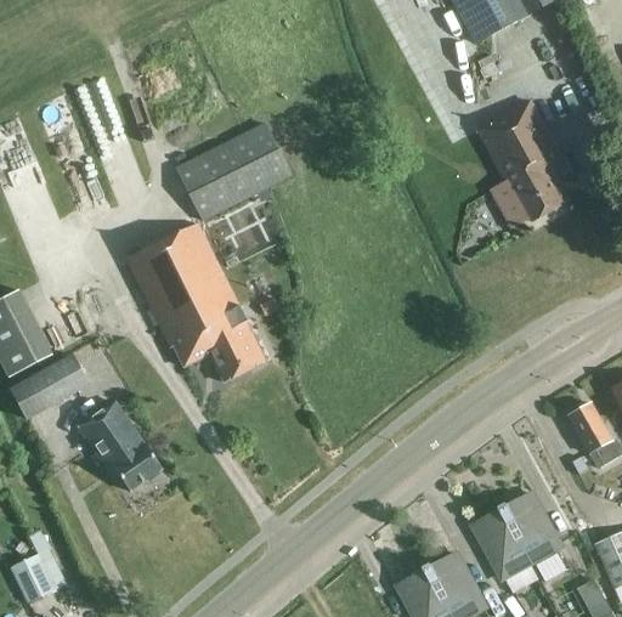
[(452,0),(476,44),(557,0),(452,0)]
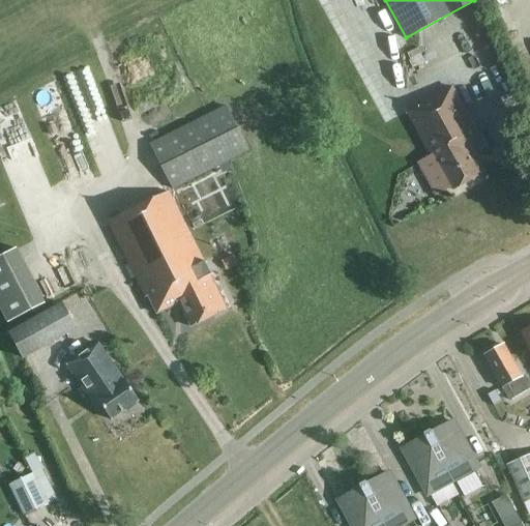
[(453,187),(480,172),(467,148),(482,140),(451,84),(406,109),(437,165),(440,163),(453,187)]
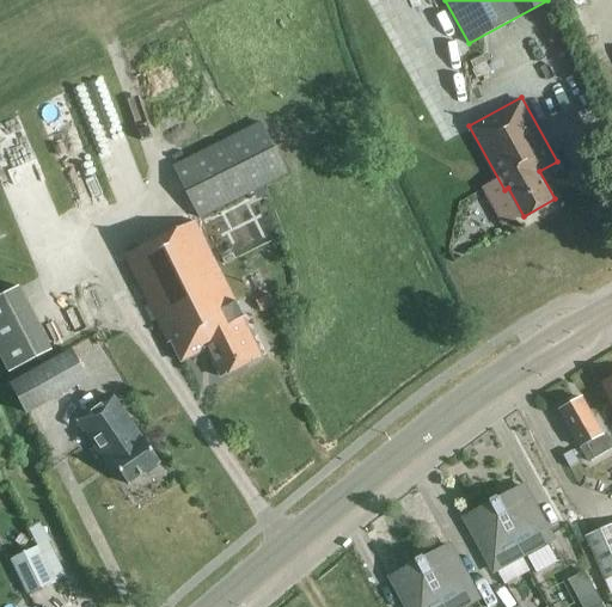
[(286,171),(259,120),(173,163),(200,215),(286,171)]
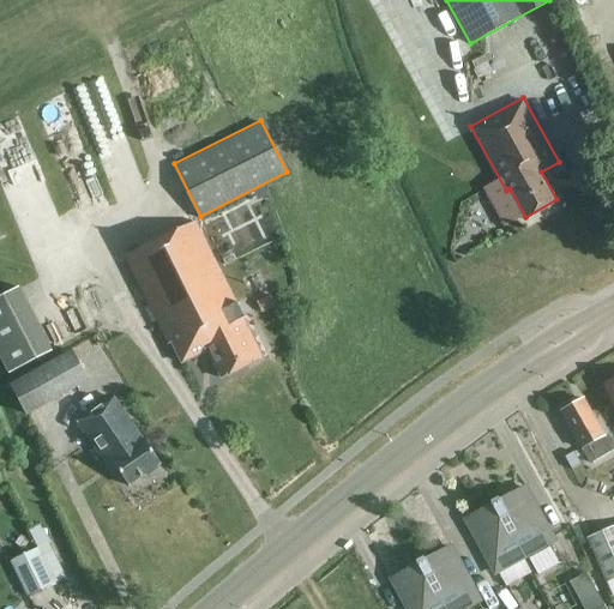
[(263,354),(194,218),(124,254),(168,342),(172,339),(182,360),(208,347),(221,375),(263,354)]
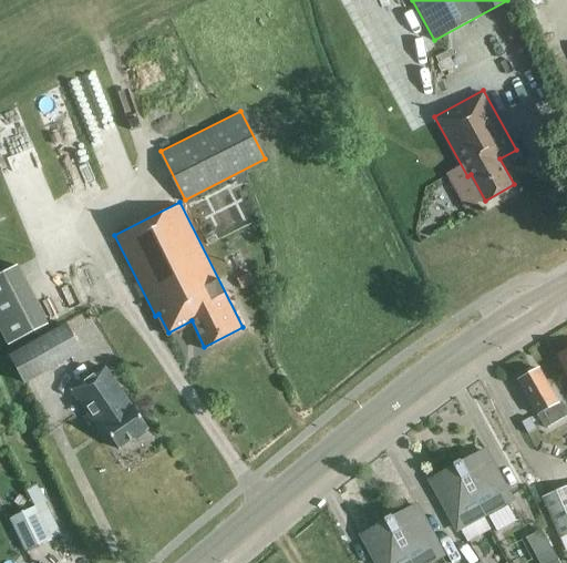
[(40,325),(74,307),(42,247),(0,268),(0,270),(13,296),(22,292),(40,325)]
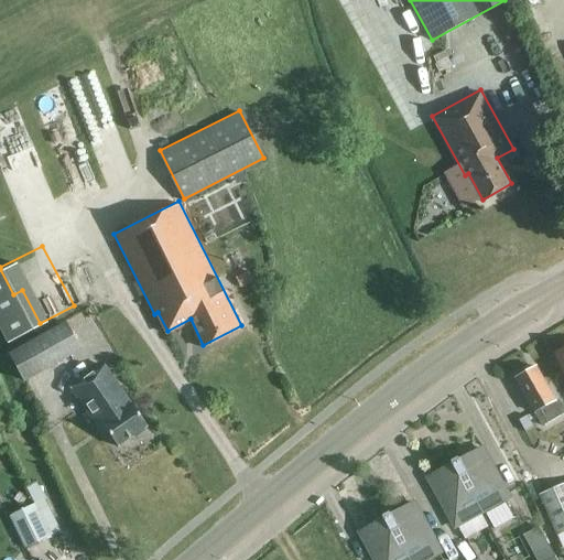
[(271,255),(257,261),(262,273),(277,267),(271,255)]
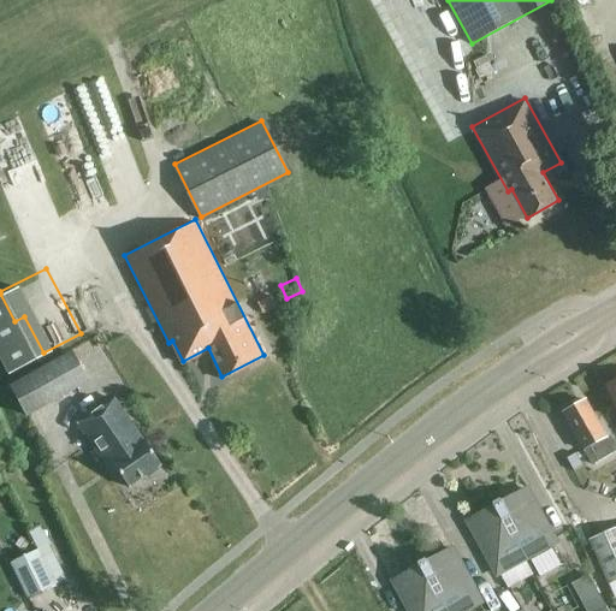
[(256,301),(262,312),(274,304),(268,294),(256,301)]
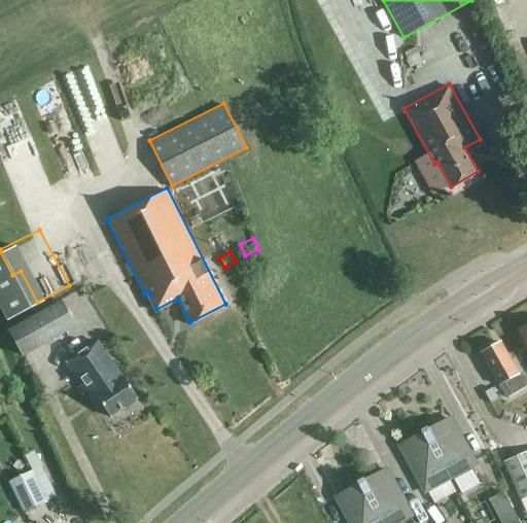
[(9,333),(22,355),(75,325),(61,300),(9,333)]
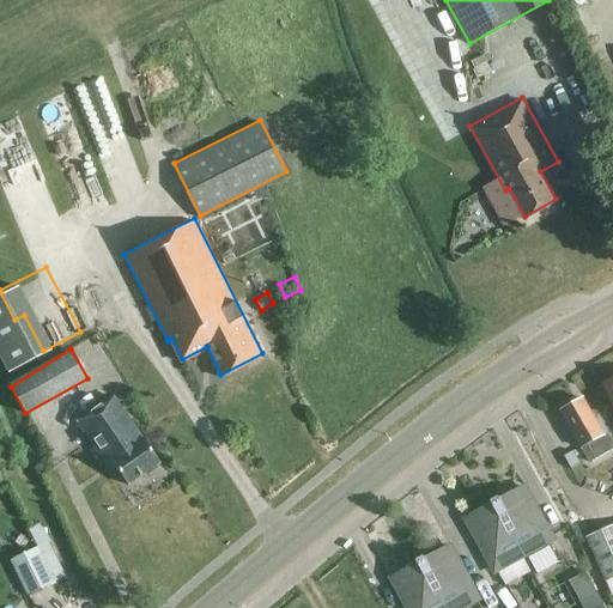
[(128,481),(161,460),(143,435),(141,436),(114,394),(77,419),(107,463),(113,458),(128,481)]
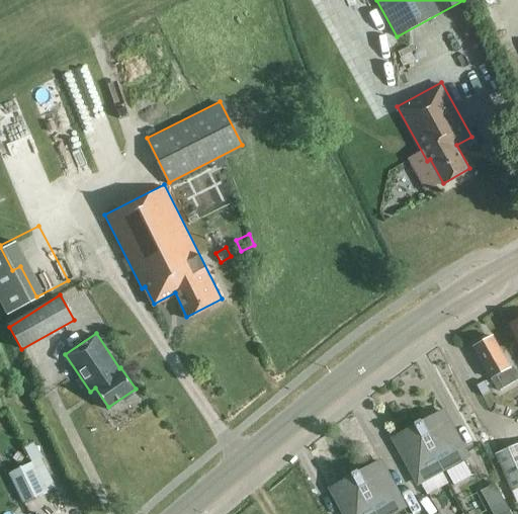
[(502,352),(492,334),(472,345),(491,375),(498,388),(503,384),(503,386),(515,378),(508,366),(513,363),(506,350),(502,352)]
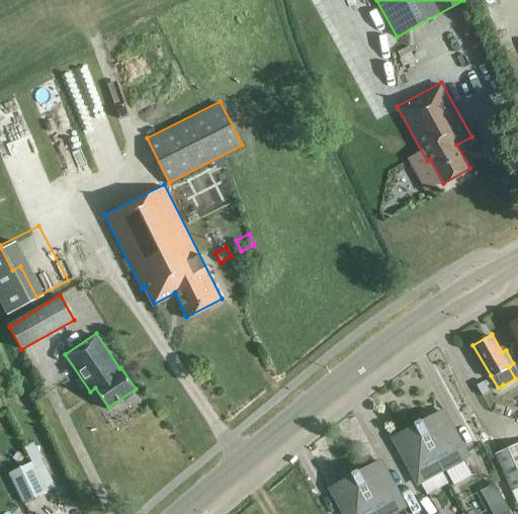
[(418,422),(445,472),(456,465),(453,459),(465,453),(441,409),(418,422)]
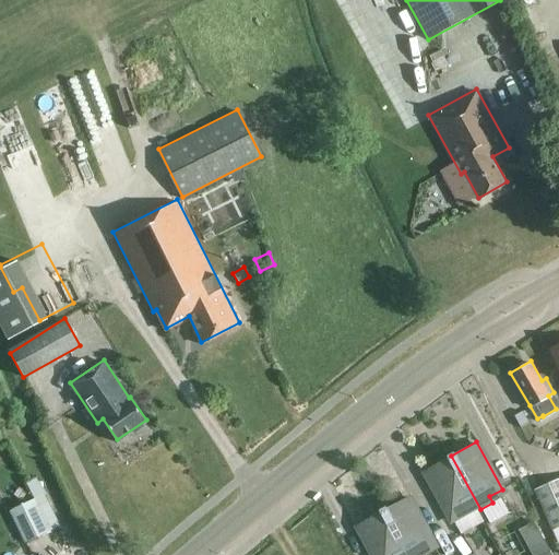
[(480,509),(451,456),(426,469),(451,517),(464,509),(467,516),(480,509)]
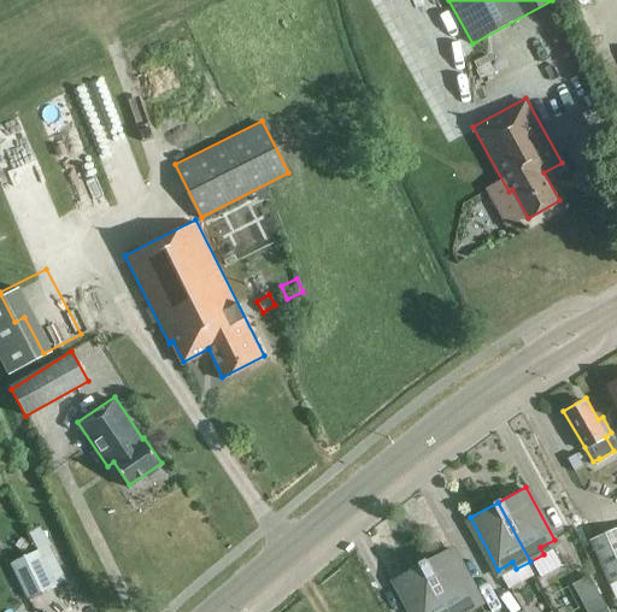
[(616,527),(587,540),(616,605),(616,527)]
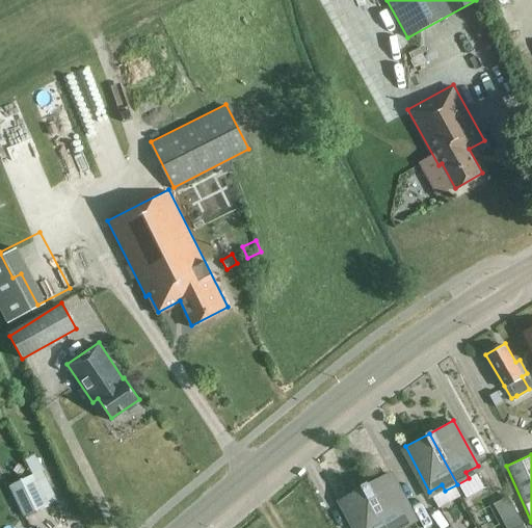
[(389,472),(365,484),(388,527),(403,527),(401,524),(413,517),(389,472)]
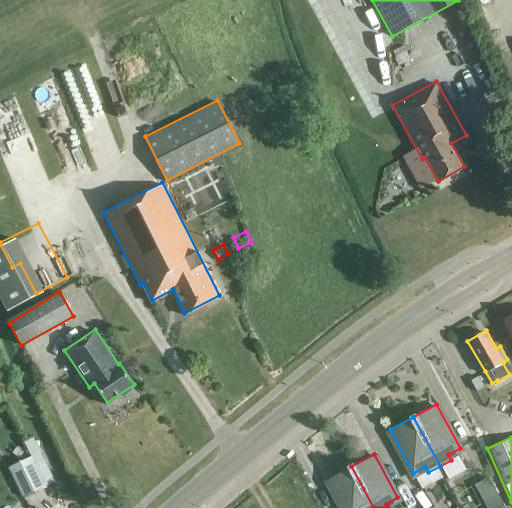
[(23,495),(45,484),(31,455),(9,466),(23,495)]
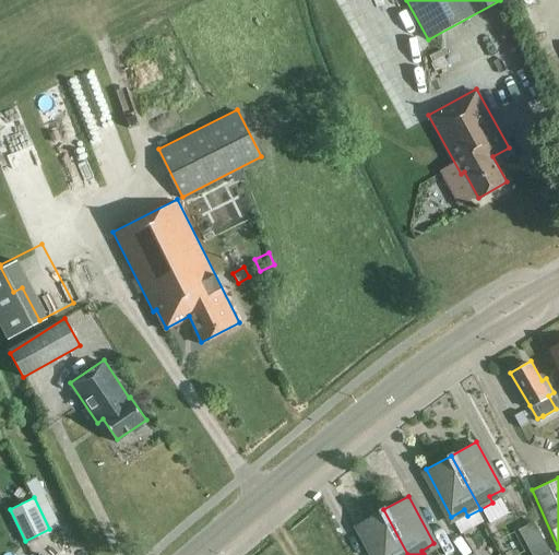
[(407,554),(383,509),(358,523),(375,554),(407,554)]
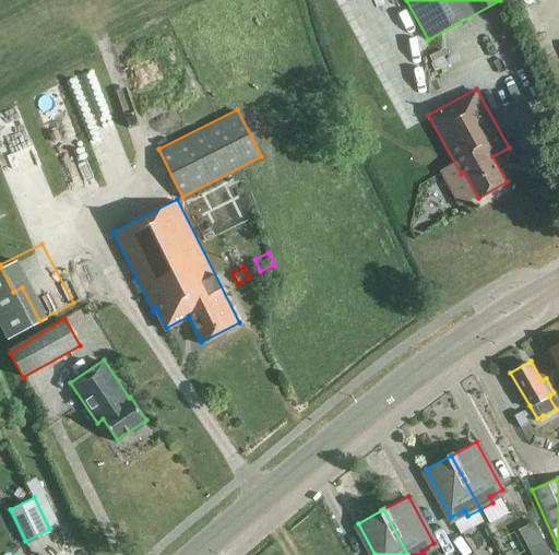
[(551,554),(532,520),(516,528),(532,554),(551,554)]
